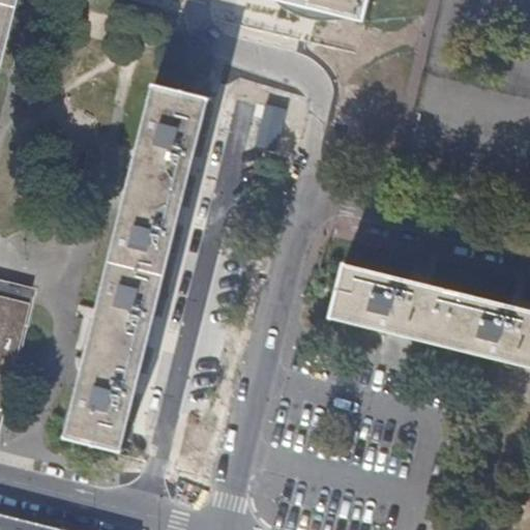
[(369,0),(264,0),(280,4),(333,18),(363,25),(369,0)]
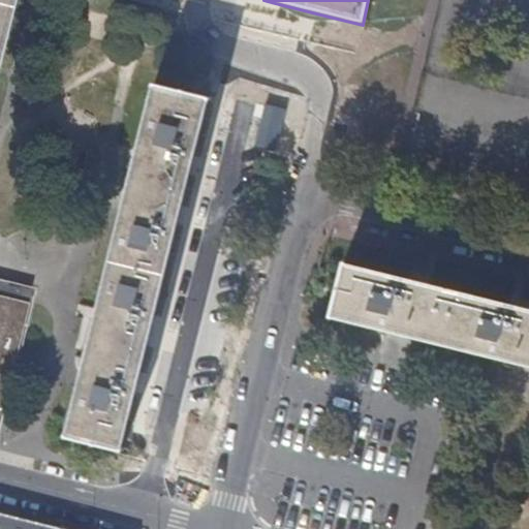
[(209,96),(155,83),(67,435),(120,449),(144,354),(163,278),(185,191),(209,96)]
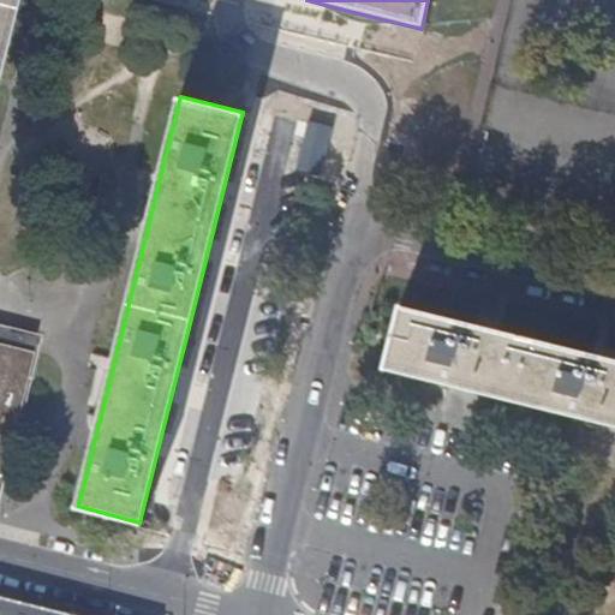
[(614,358),(398,304),(382,366),(614,424),(614,358)]
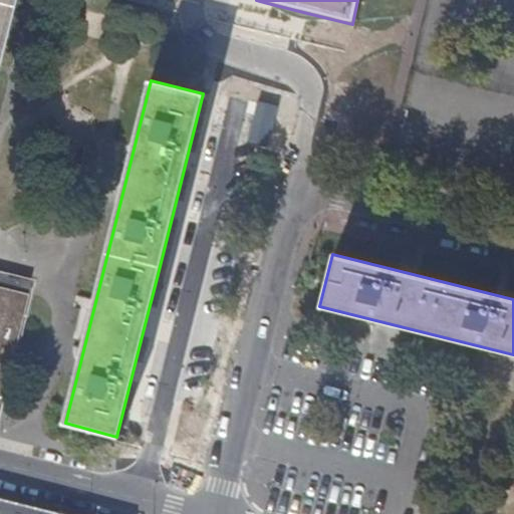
[(0,270),(0,286),(28,294),(32,278),(0,270)]
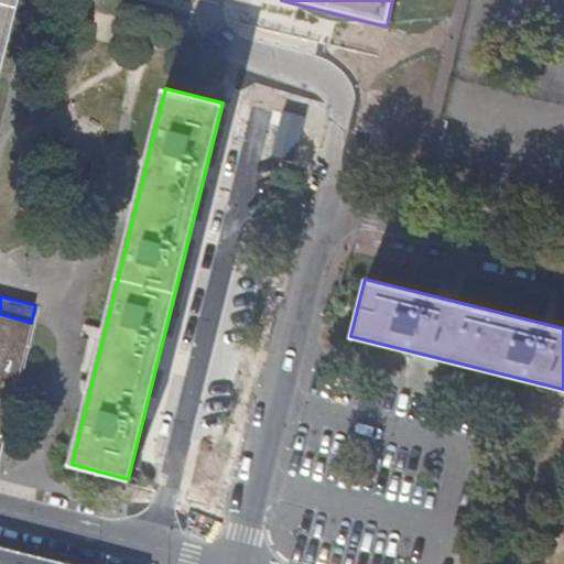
[(0,446),(31,323),(0,314),(0,446)]
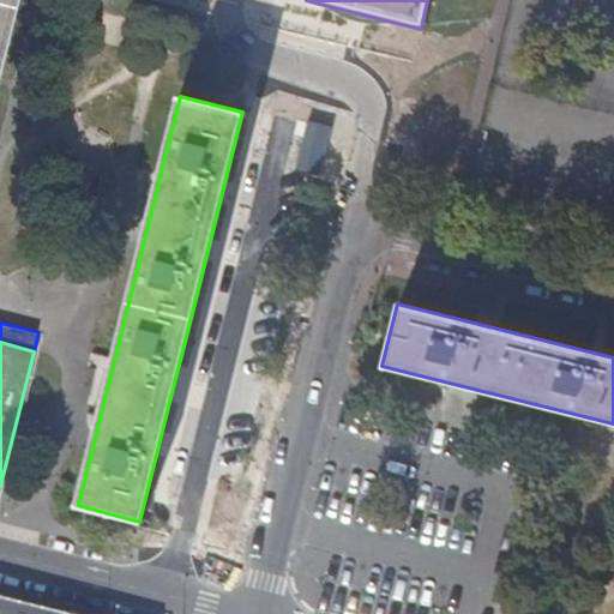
[(79,613),(0,594),(0,613),(79,613)]
